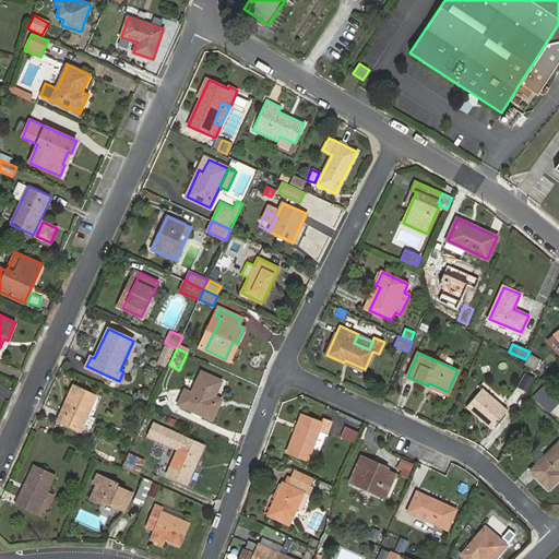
[(539,360),(531,355),(525,364),(534,369),(539,360)]
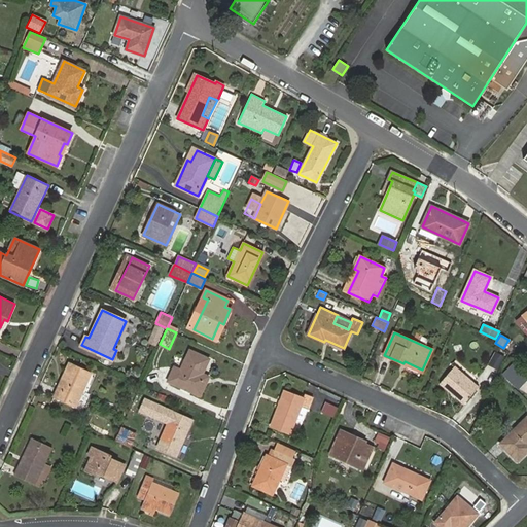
[(190,351),(181,371),(175,367),(169,381),(200,395),(206,382),(200,379),(208,359),(190,351)]
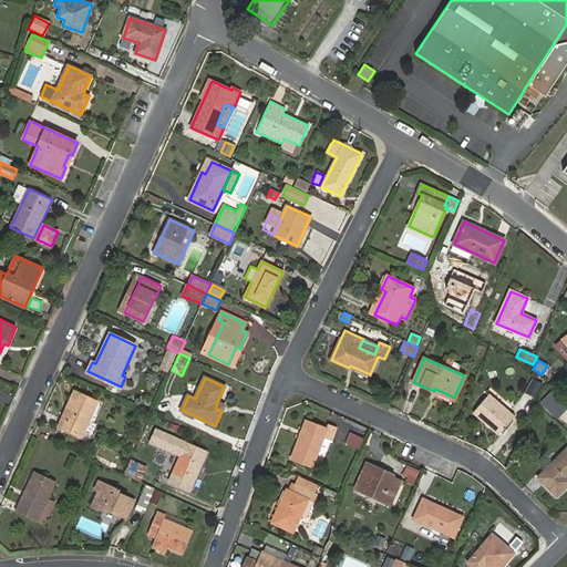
[(540,383),(532,380),(525,393),(535,398),(540,383)]
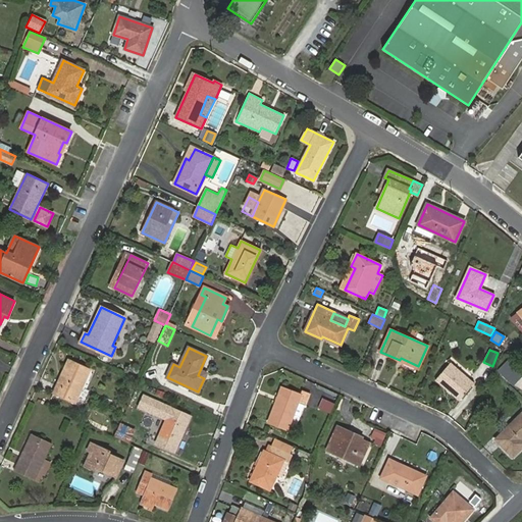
[(75,403),(90,370),(68,360),(53,393),(75,403)]
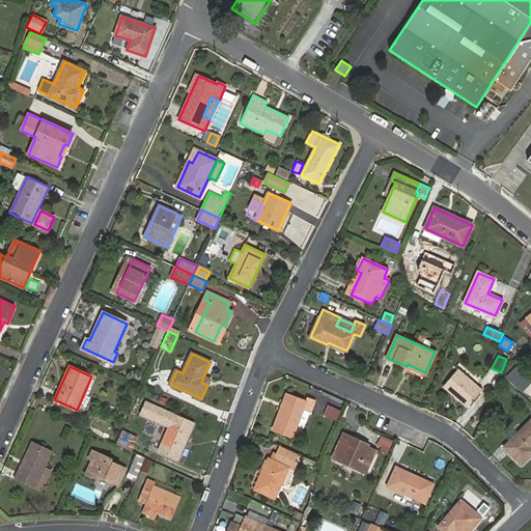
[(507,378),(522,391),(530,382),(516,368),(507,378)]
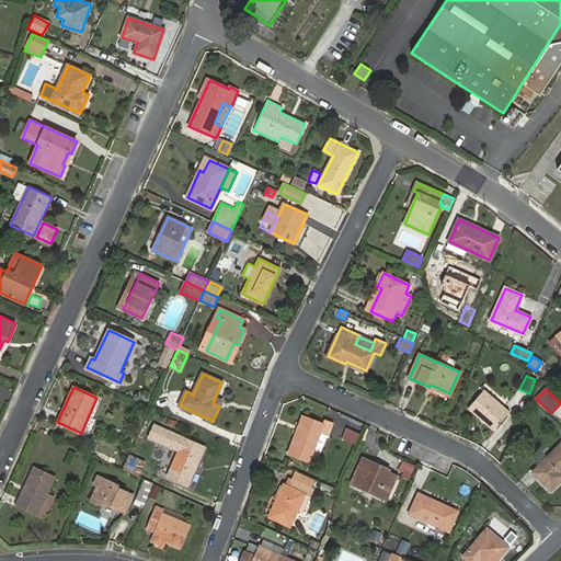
[(469,408),(494,430),(510,413),(483,390),(469,408)]
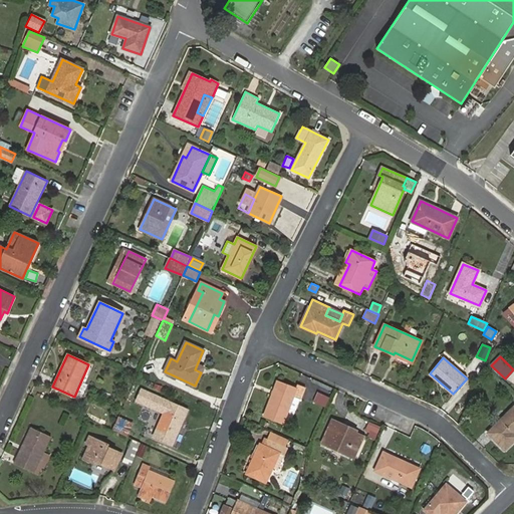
[(296,389),(277,381),(265,416),(283,423),(289,407),(293,396),(300,399),(304,389),(297,386),(296,389)]
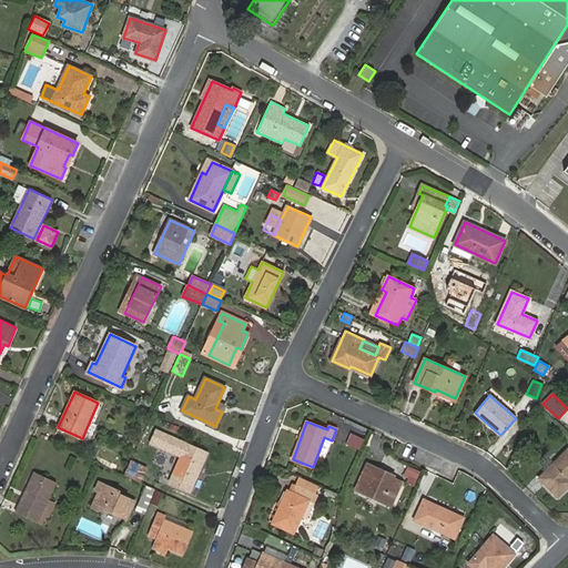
[(182,456),(170,482),(190,490),(206,453),(156,430),(151,443),(182,456)]
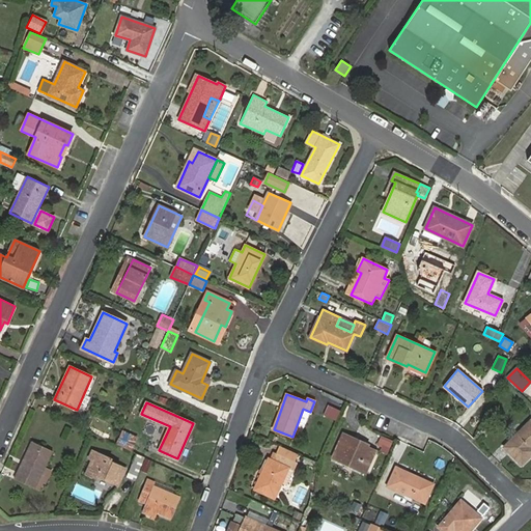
[(340,412),(328,406),(324,415),(336,421),(340,412)]
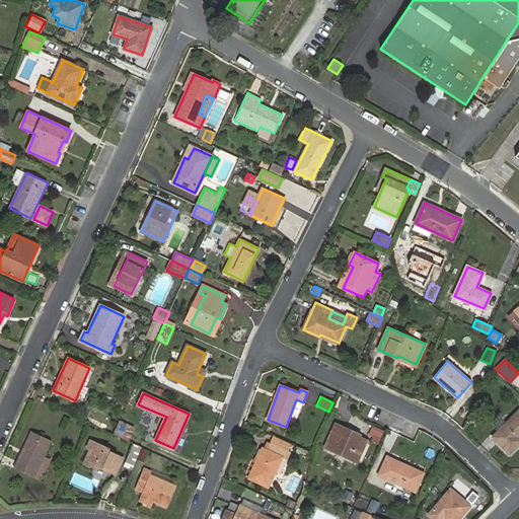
[(299,414),(303,402),(296,399),(292,411),(299,414)]
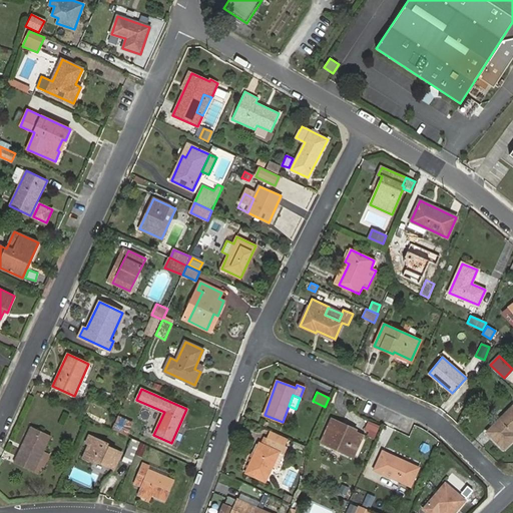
[(512,406),(487,432),(504,449),(512,439),(512,406)]
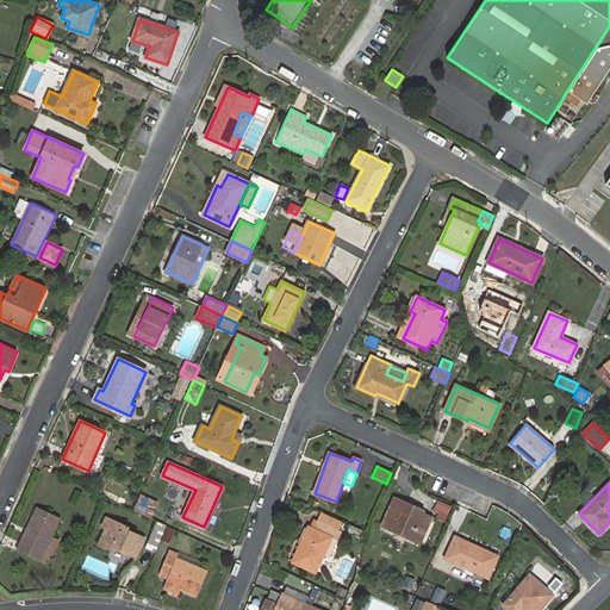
[(156,504),(141,497),(134,510),(150,518),(156,504)]
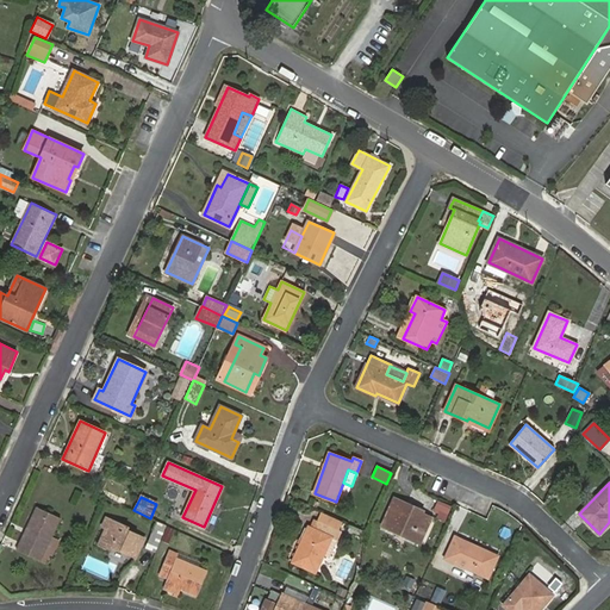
[(422,514),(423,511),(394,498),(383,526),(419,542),(431,517),(422,514)]
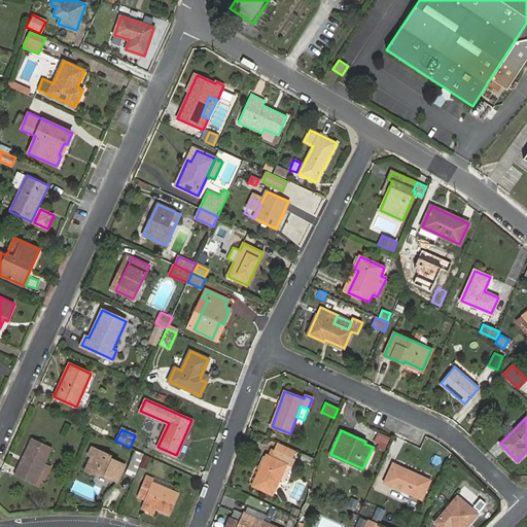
[(389,438),(378,433),(375,440),(386,445),(389,438)]
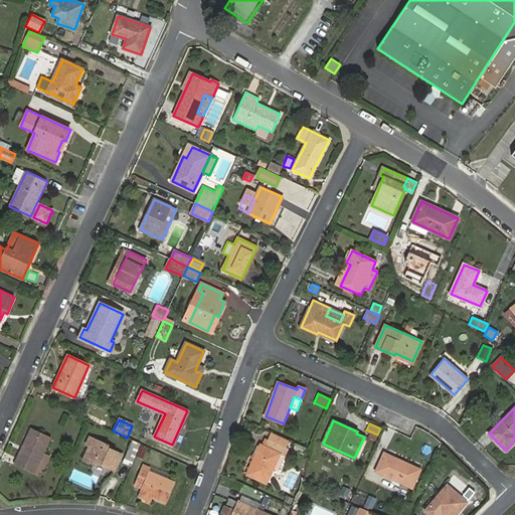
[(50,438),(31,428),(14,465),(34,474),(50,438)]
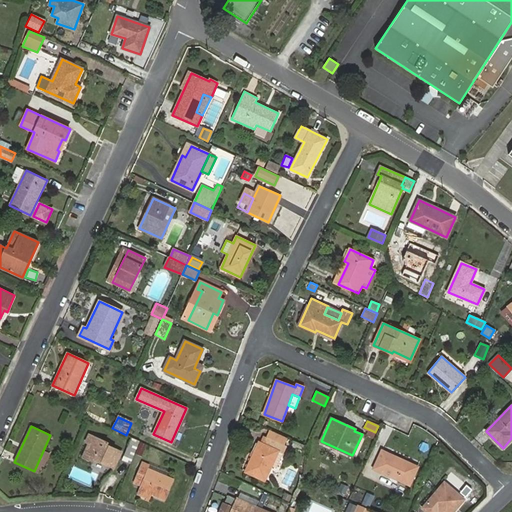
[(270,438),(282,444),(285,437),(273,431),(270,438)]
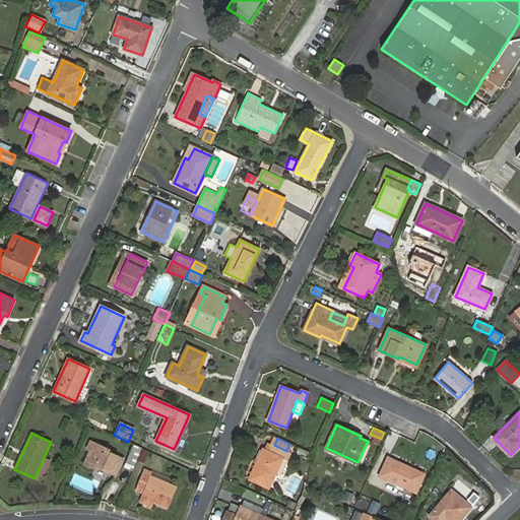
[(91,451),(89,455),(88,455),(84,463),(94,467),(95,465),(109,471),(111,468),(118,471),(123,459),(108,452),(109,450),(90,442),(87,449),(91,451)]
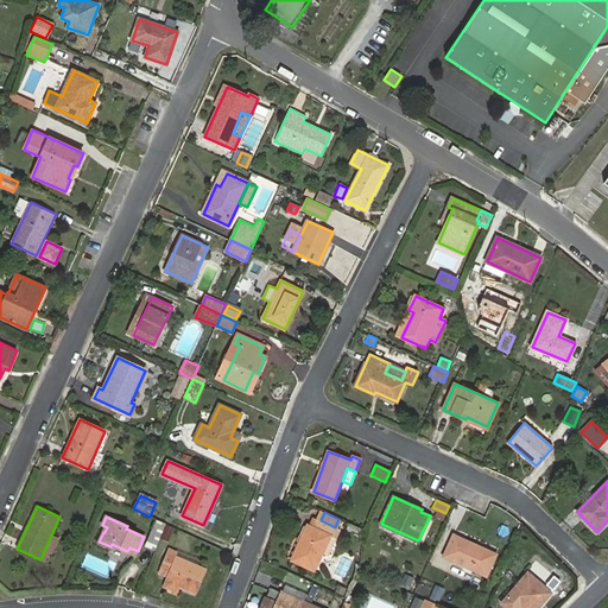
[(156,550),(166,524),(156,519),(145,545),(156,550)]
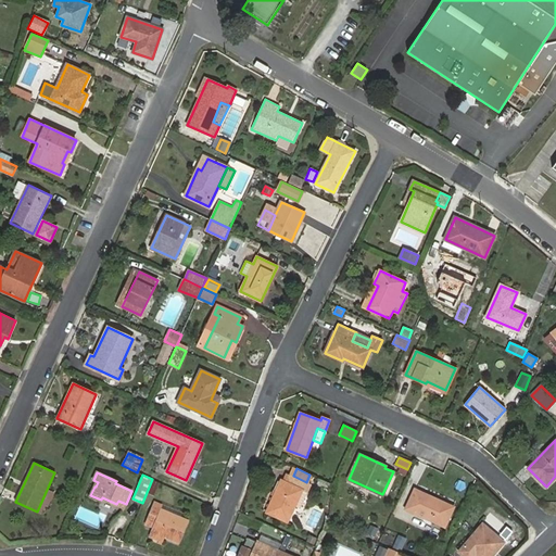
[(287,482),(281,480),(266,512),(288,521),(294,505),(302,490),(307,492),(311,484),(306,482),(293,476),(290,475),(287,482)]
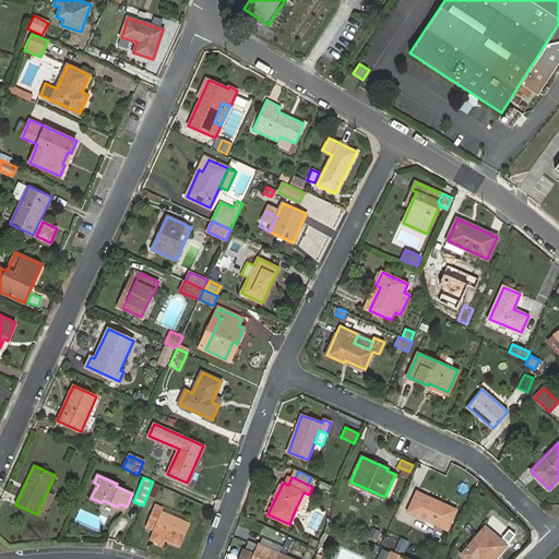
[(301,510),(309,495),(304,492),(296,508),(301,510)]
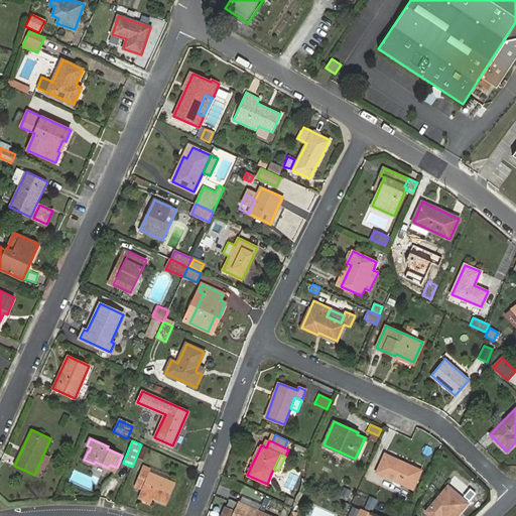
[(413,489),(421,471),(385,455),(377,472),(413,489)]
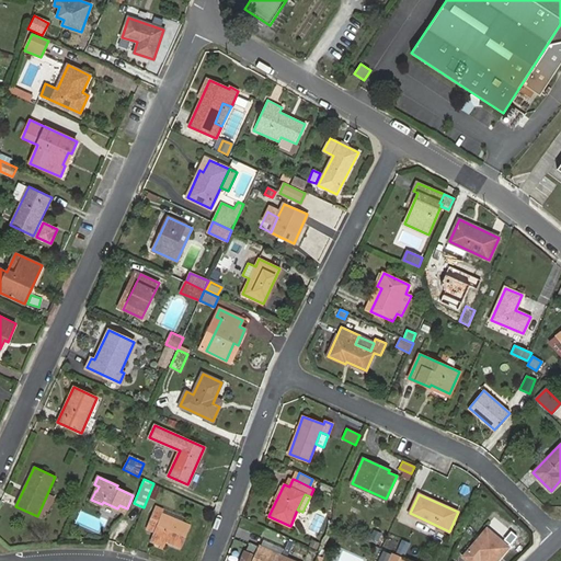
[(152,535),(182,547),(191,526),(161,514),(163,510),(156,506),(147,528),(155,531),(152,535)]
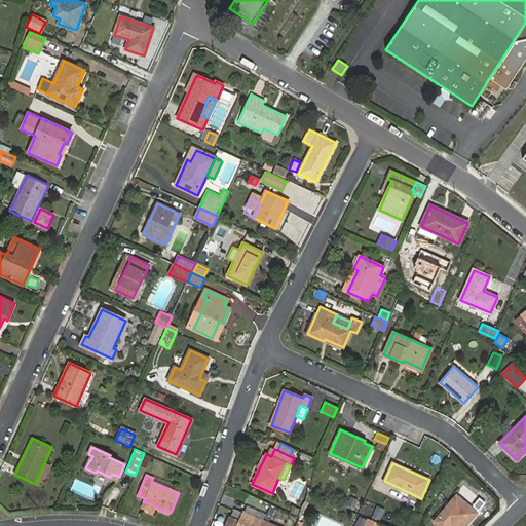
[(456,496),(435,522),(439,525),(449,525),(450,525),(451,525),(464,525),(477,513),(456,496)]
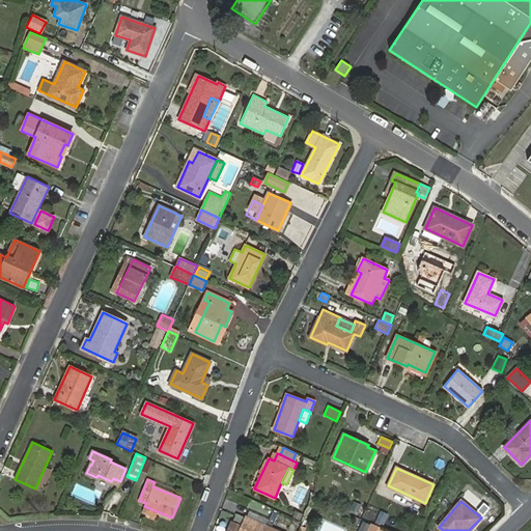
[(376,524),(383,527),(388,513),(382,510),(376,524)]
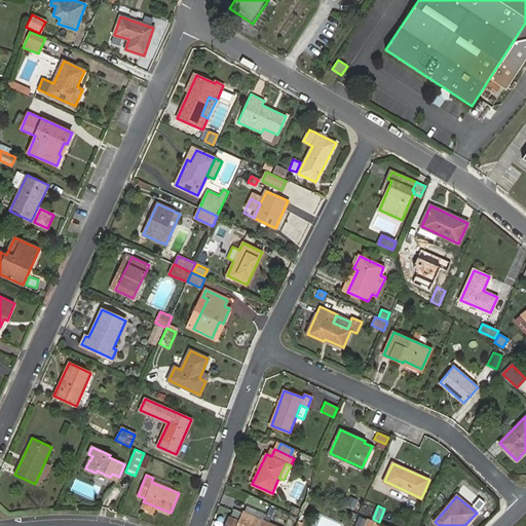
[(293,506),(291,512),(297,515),(300,510),(293,506)]
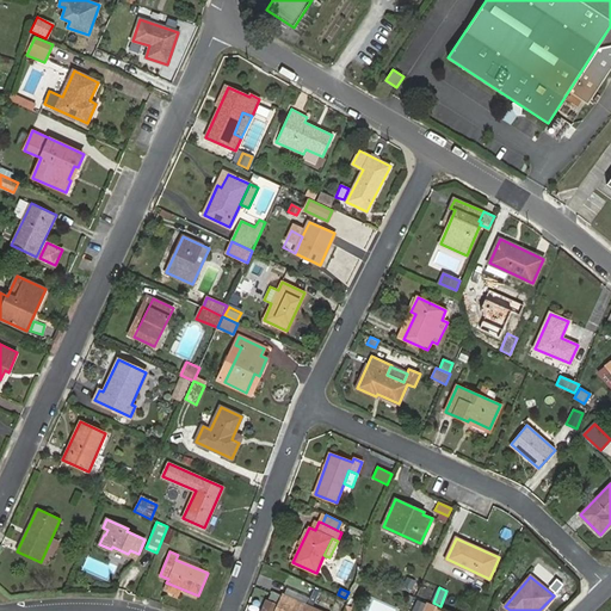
[(261,610),(319,610),(283,594),(278,606),(266,602),(261,610)]
